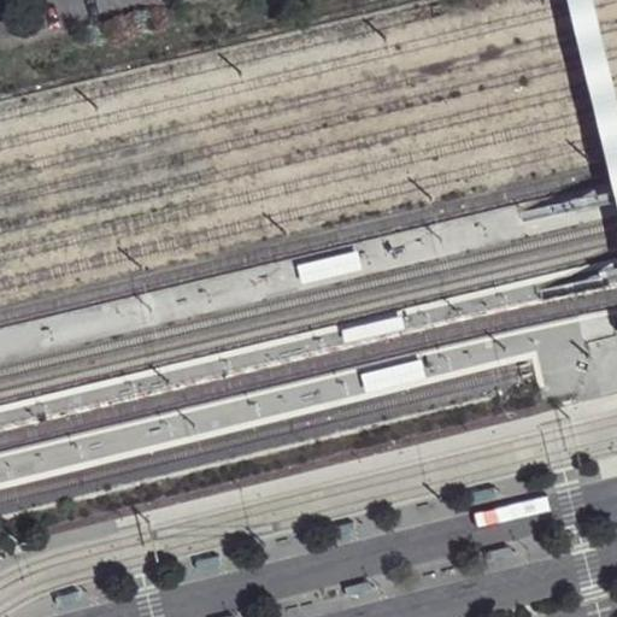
[(357,251),(298,265),(303,285),(362,270),(357,251)]
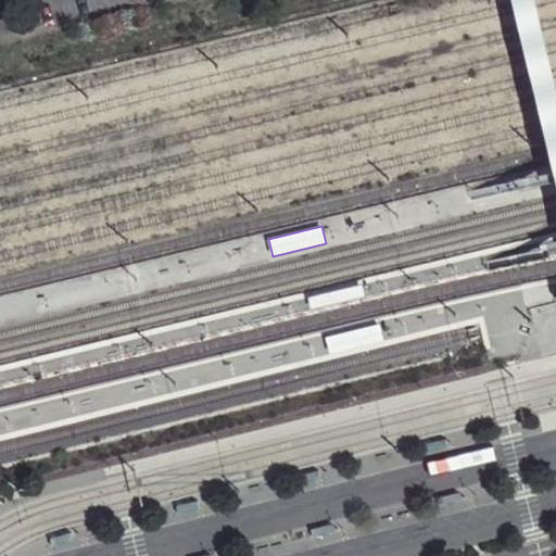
[(362,281),(308,294),(313,311),(366,299),(362,281)]
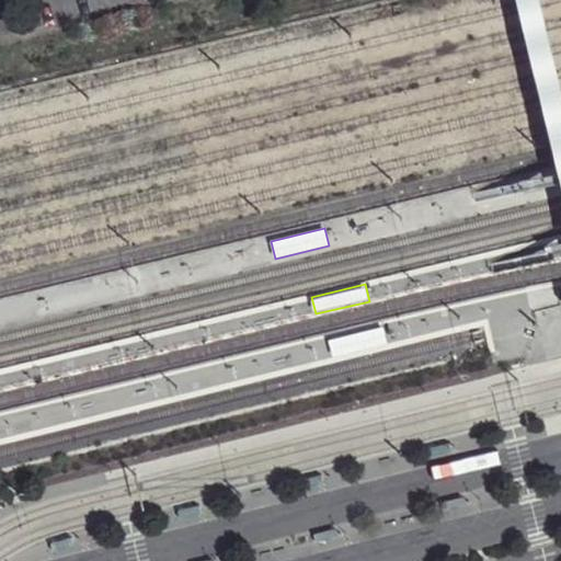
[(382,327),(329,340),(333,357),(387,344),(382,327)]
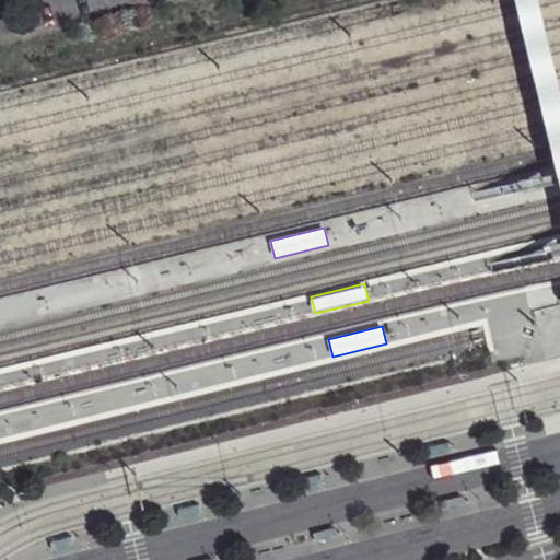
[(455,450),(453,444),(434,448),(435,454),(455,450)]
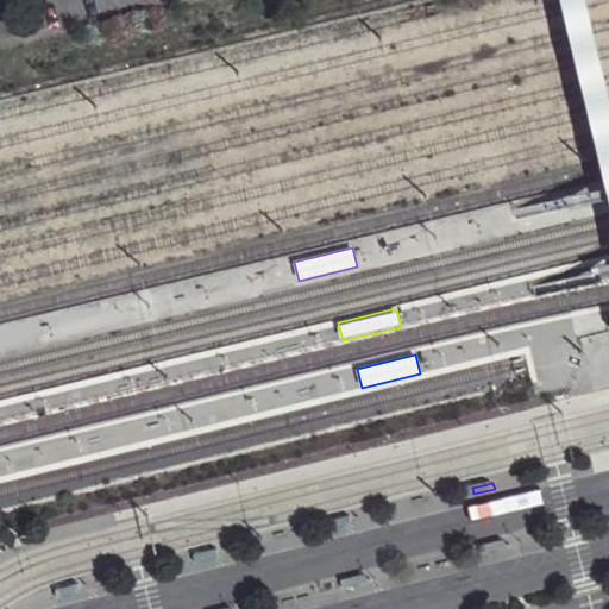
[(356,522),(353,516),(333,521),(334,527),(356,522)]
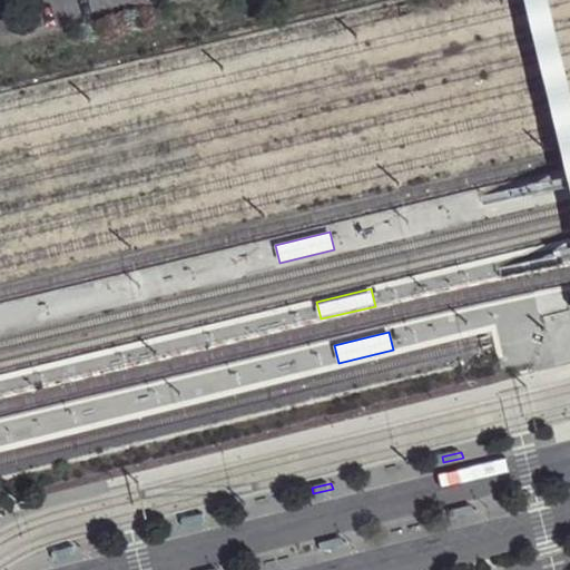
[(450,521),(471,516),(469,507),(448,511),(450,521)]
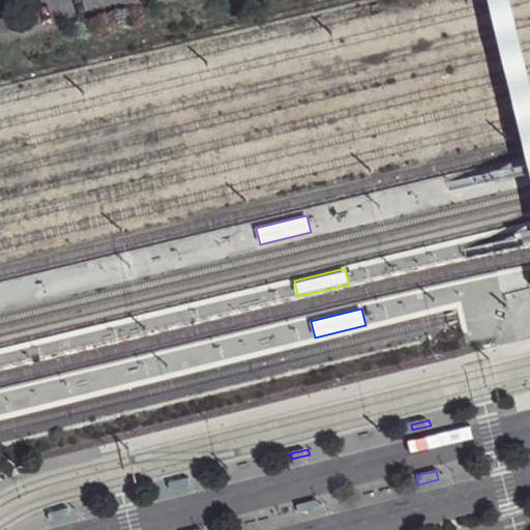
[(189,484),(188,478),(167,482),(169,489),(189,484)]
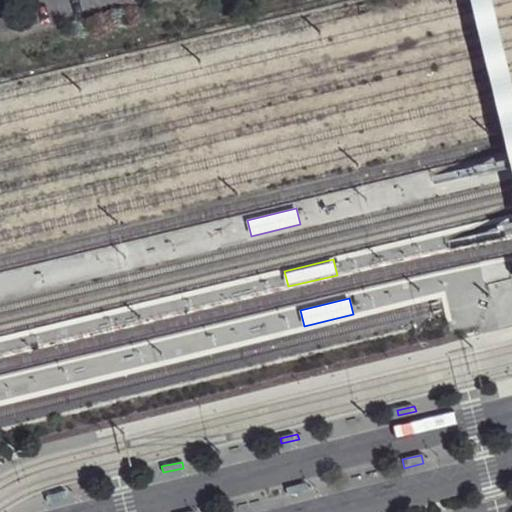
[(307,490),(306,483),(286,488),(288,495),(307,490)]
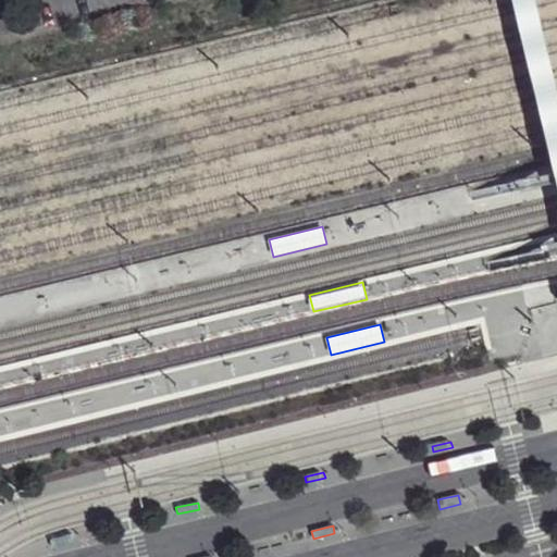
[(75,542),(73,533),(52,539),(54,547),(75,542)]
